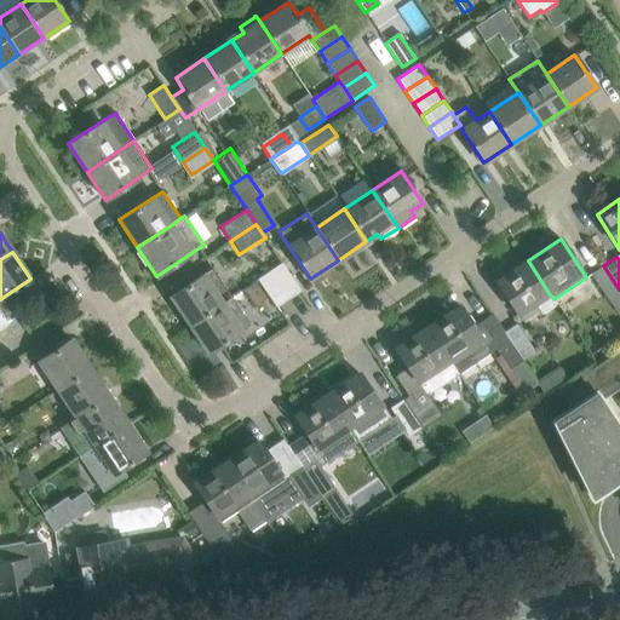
[(557,305),(554,299),(549,293),(528,260),(495,282),(517,314),(534,303),(543,315),(557,305)]
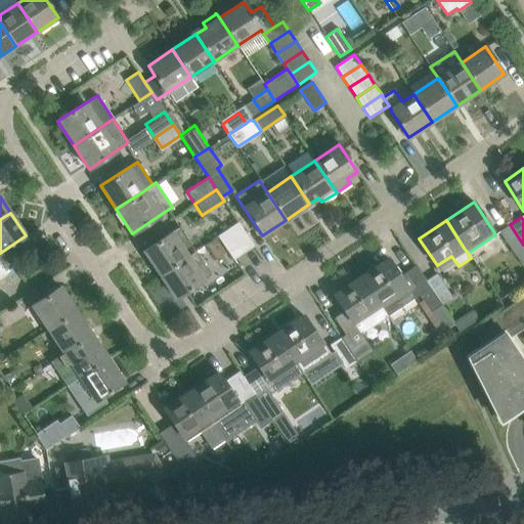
[(217,236),(233,260),(254,246),(238,222),(217,236)]
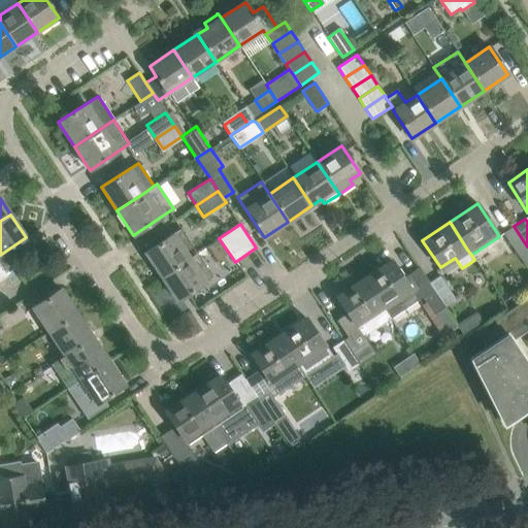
[(527,246),(514,226),(503,233),(527,271),(527,246)]
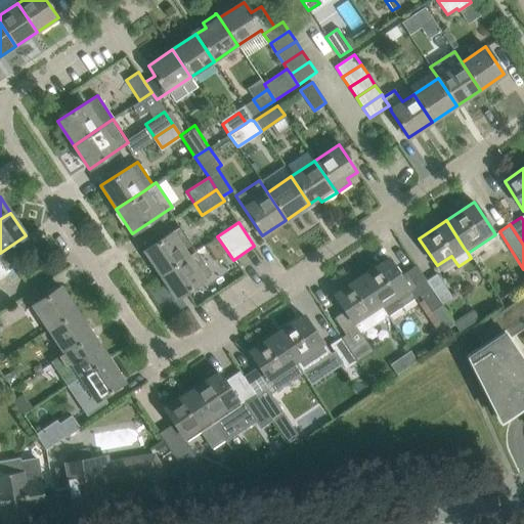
[(160,274),(195,251),(179,227),(144,251),(160,274)]
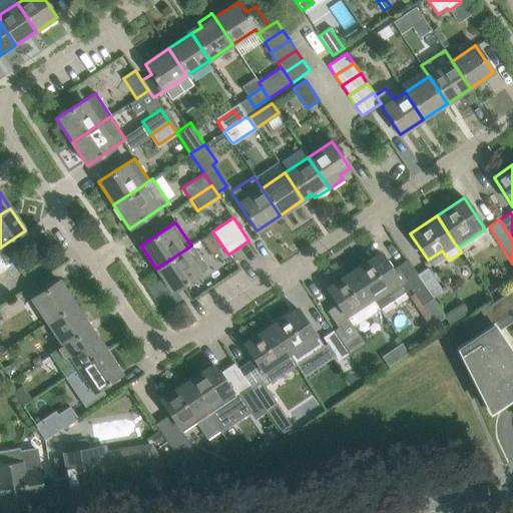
[(206,269),(191,245),(156,269),(172,292),(206,269)]
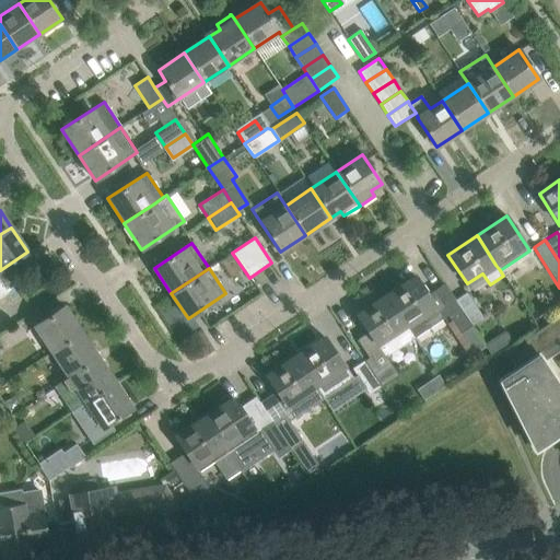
[(416,277),(385,296),(415,339),(448,316),(459,334),(470,327),(453,301),(442,284),(428,294),(416,277)]
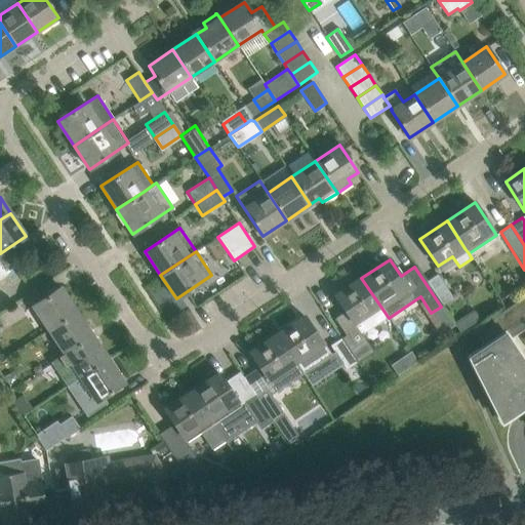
[(441,307),(453,298),(437,274),(425,282),(441,307)]
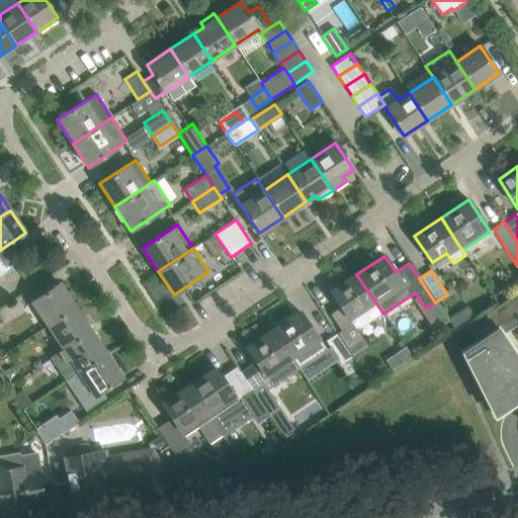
[(356,331),(383,314),(356,274),(331,291),(356,331)]
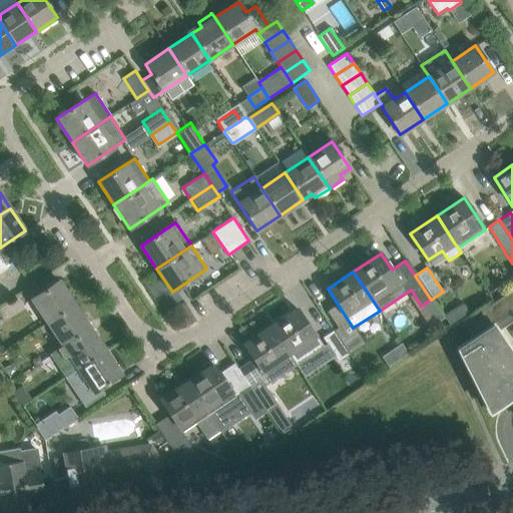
[(31,300),(47,323),(74,305),(59,281),(31,300)]
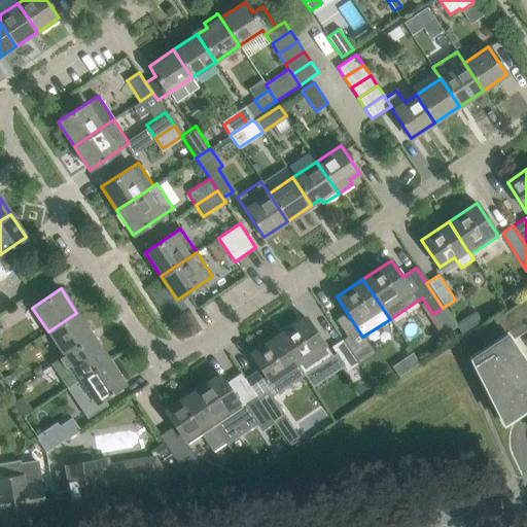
[(526,296),(475,331),(485,349),(469,358),(502,423),(526,408),(526,296)]
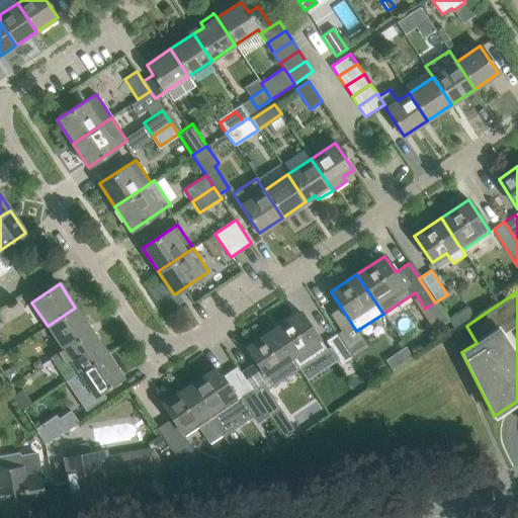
[(64,350),(91,332),(75,308),(48,326),(64,350)]
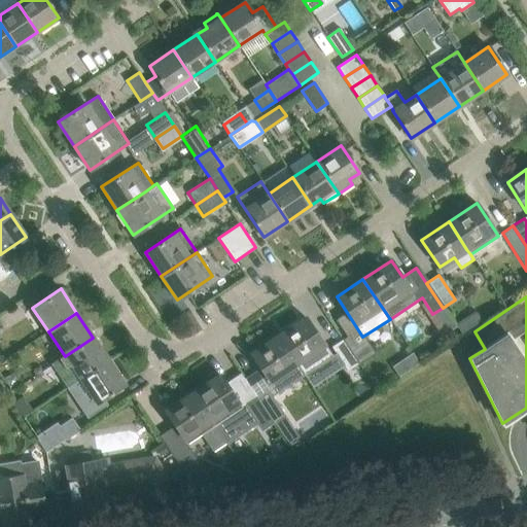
[(306,317),(278,336),(295,363),(304,375),(331,356),(306,317)]
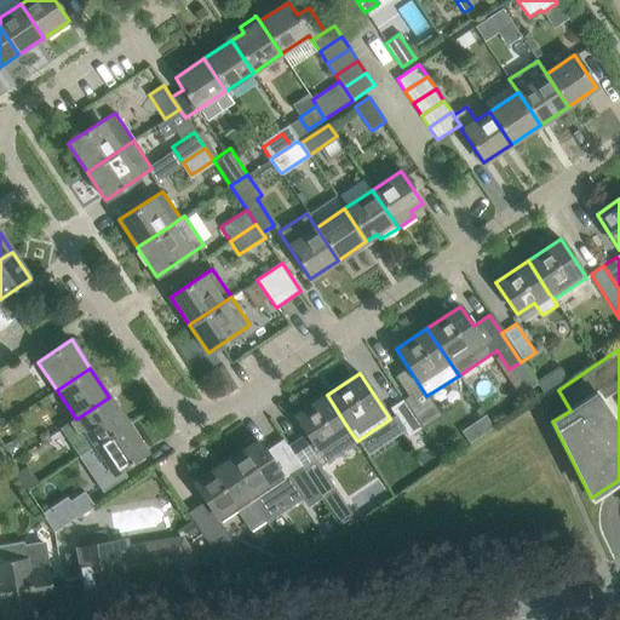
[(402,400),(422,429),(436,419),(417,390),(402,400)]
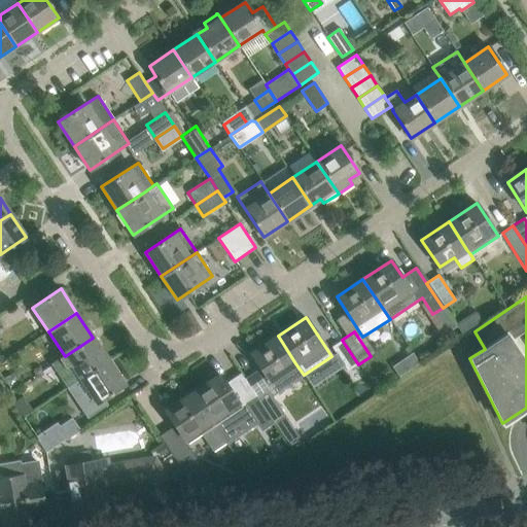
[(278,336),(250,354),(259,369),(269,382),(276,392),(304,375),(295,363),(278,336)]
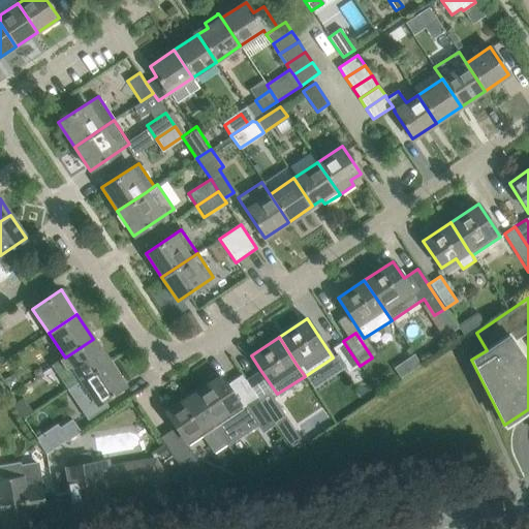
[(93,339),(65,358),(53,366),(59,375),(71,367),(81,381),(110,363),(93,339)]
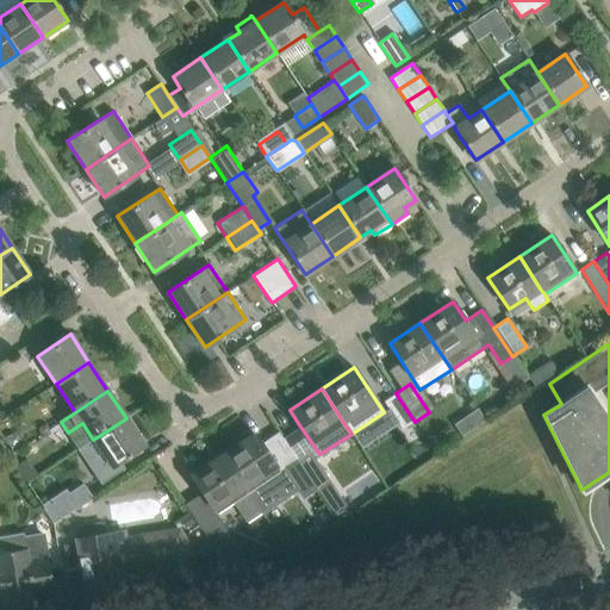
[(403,429),(415,422),(396,393),(384,400),(403,429)]
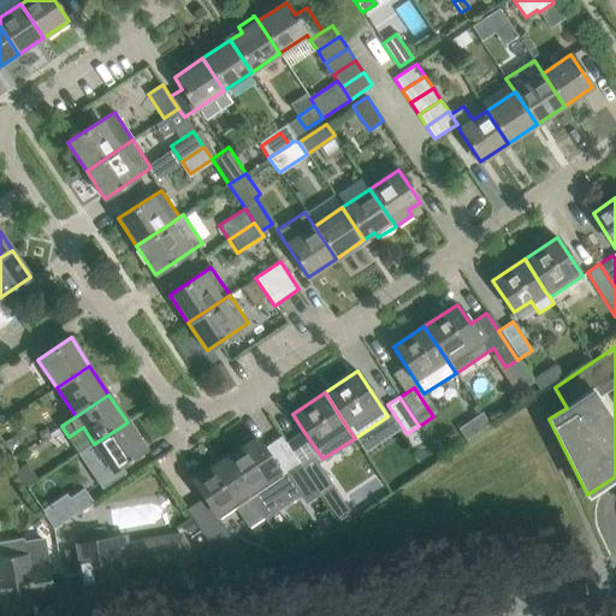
[(96,481),(146,449),(128,422),(94,444),(104,458),(88,468),(96,481)]
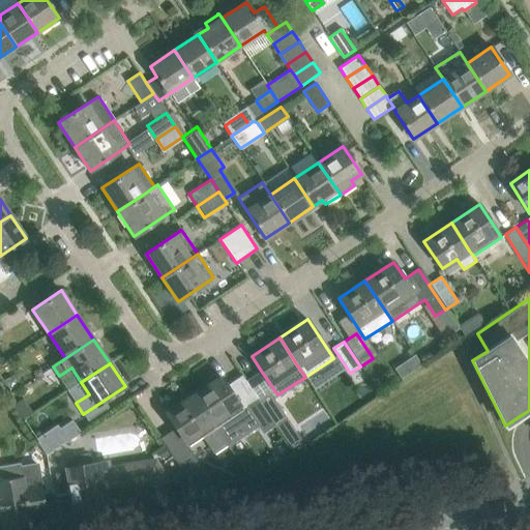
[(221,377),(194,395),(215,428),(242,410),(221,377)]
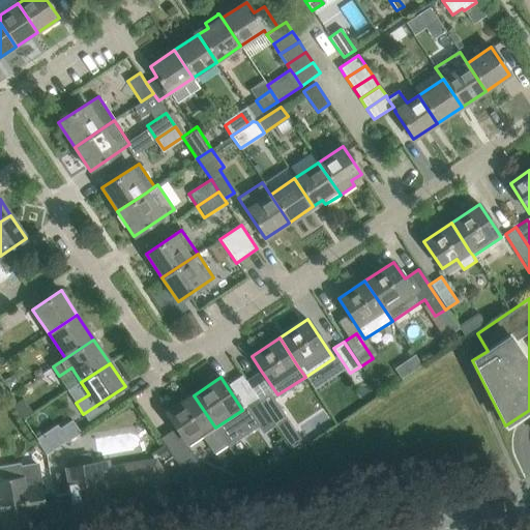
[(269,391),(258,400),(274,422),(285,415),(269,391)]
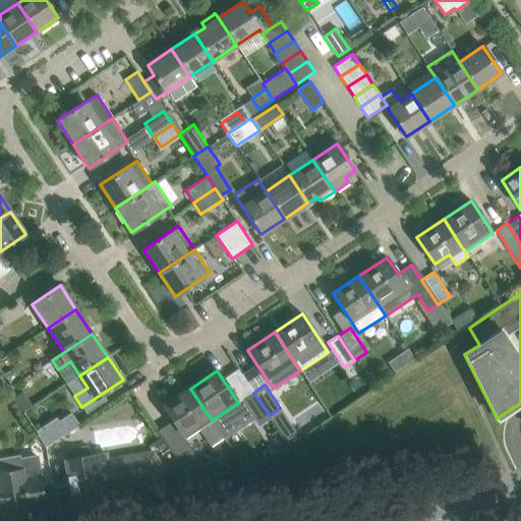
[(212,420),(190,389),(163,406),(184,439),(212,420)]
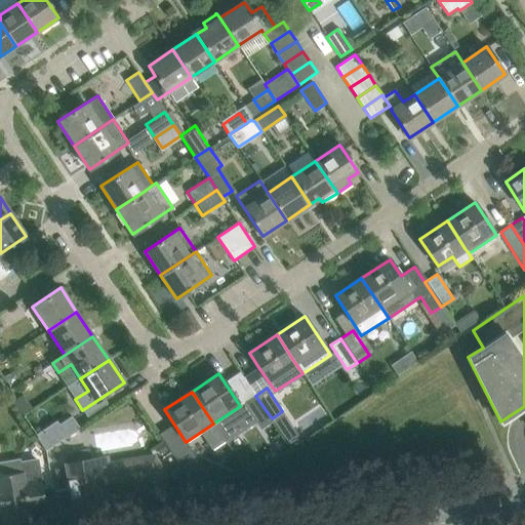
[(22,395),(11,402),(19,415),(31,408),(22,395)]
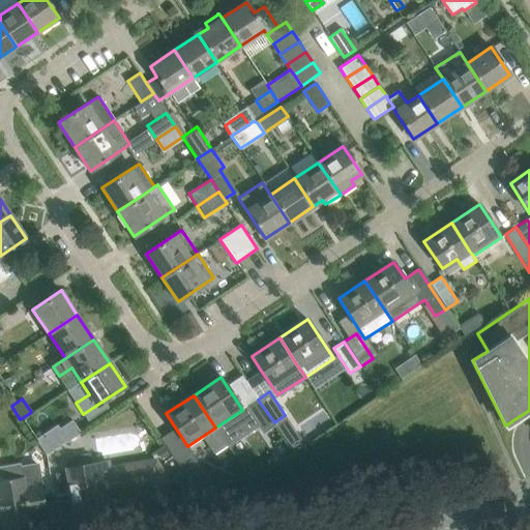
[(263,430),(274,422),(258,400),(247,407),(263,430)]
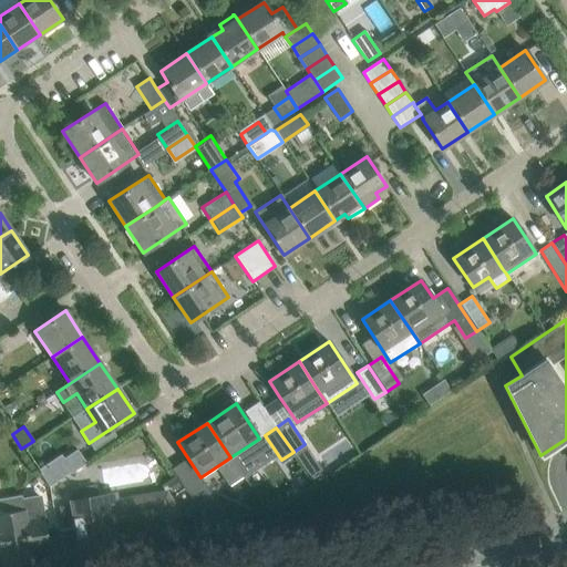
[(62,457),(41,473),(50,486),(72,472),(62,457)]
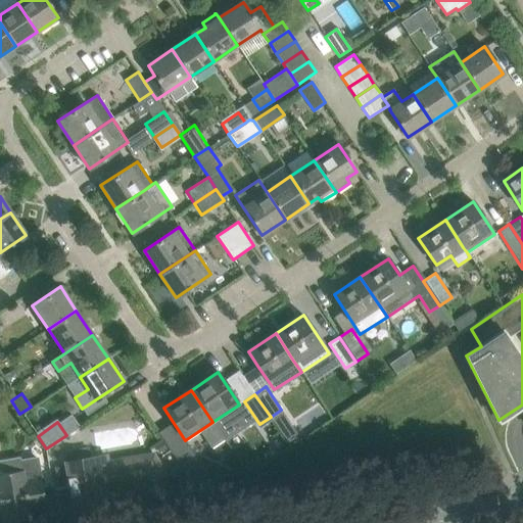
[(192,484),(203,477),(181,442),(170,449),(192,484)]
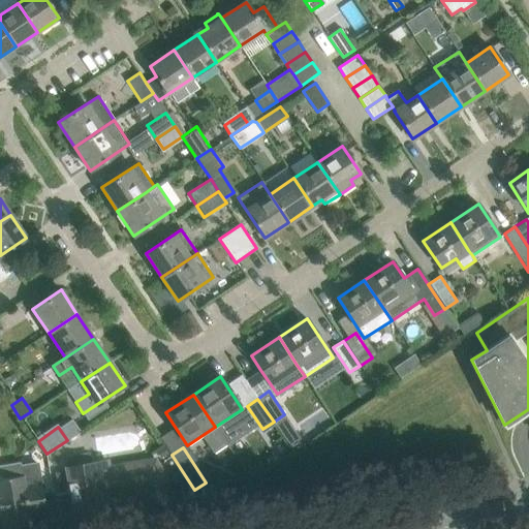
[(106,461),(66,468),(74,517),(115,510),(115,508),(111,509),(110,500),(113,500),(113,497),(141,493),(142,495),(166,479),(154,460),(107,468),(106,461)]
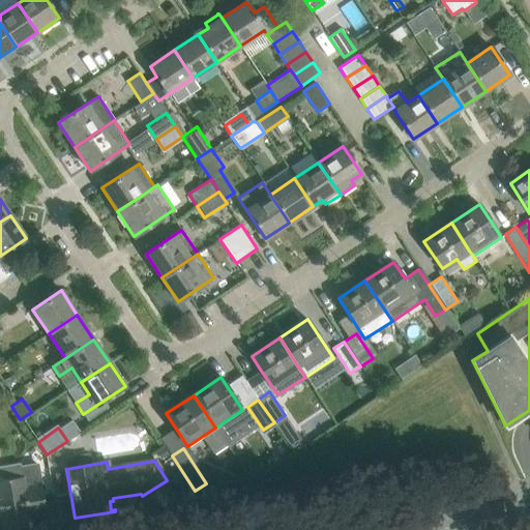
[(0,517),(2,529),(3,529),(31,526),(29,516),(46,512),(37,464),(21,466),(20,463),(0,465),(0,517)]
